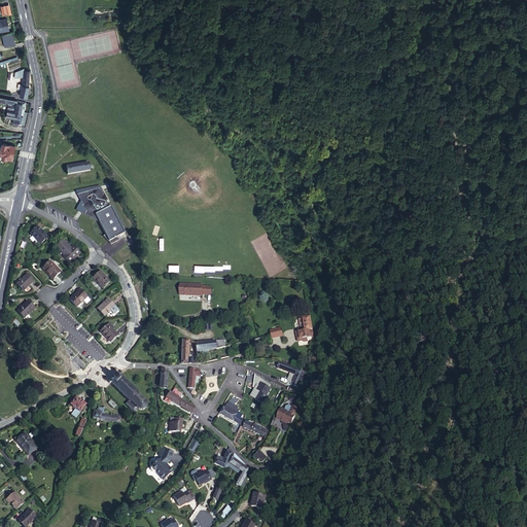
[(0,14),(11,12),(8,2),(7,0),(4,0),(0,1),(1,5),(0,4),(0,9),(0,10),(0,9),(0,14)]
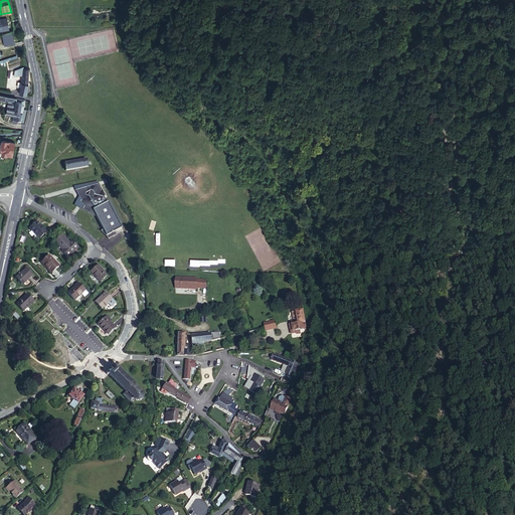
[(0,30),(9,29),(7,18),(0,19),(0,30)]
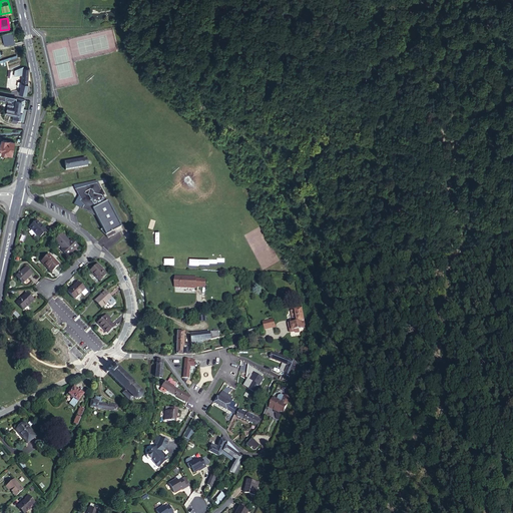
[(12,33),(2,35),(5,45),(14,43),(12,33)]
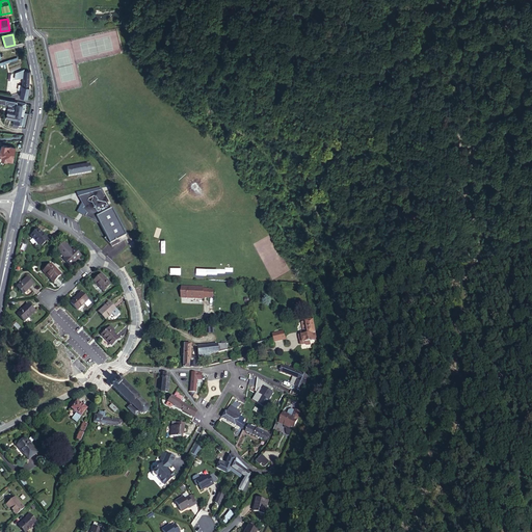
[(15,79),(24,77),(24,71),(24,69),(16,73),(15,79)]
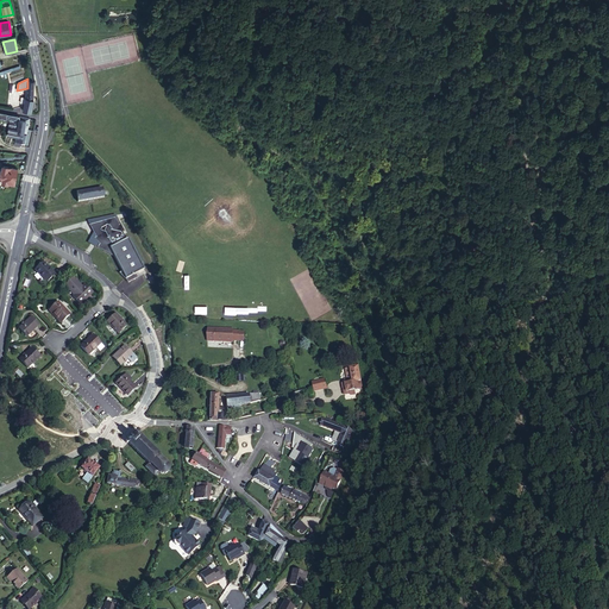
[(33,82),(27,81),(27,88),(26,99),(25,104),(24,104),(23,107),(24,107),(23,111),(31,112),(33,101),(32,100),(33,82)]
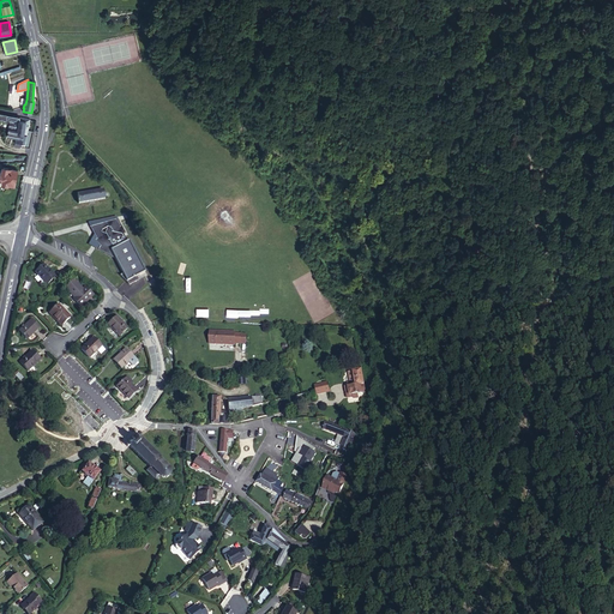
[(0,119),(10,121),(8,128),(18,130),(18,127),(28,130),(30,119),(19,118),(7,114),(0,112),(0,119)]
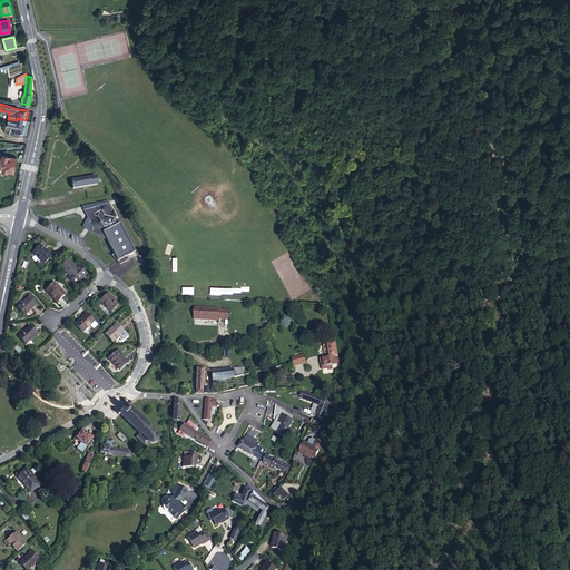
[(18,128),(15,128),(13,131),(15,136),(19,137),(19,133),(23,134),(26,121),(26,120),(17,118),(17,120),(16,124),(19,125),(18,128)]
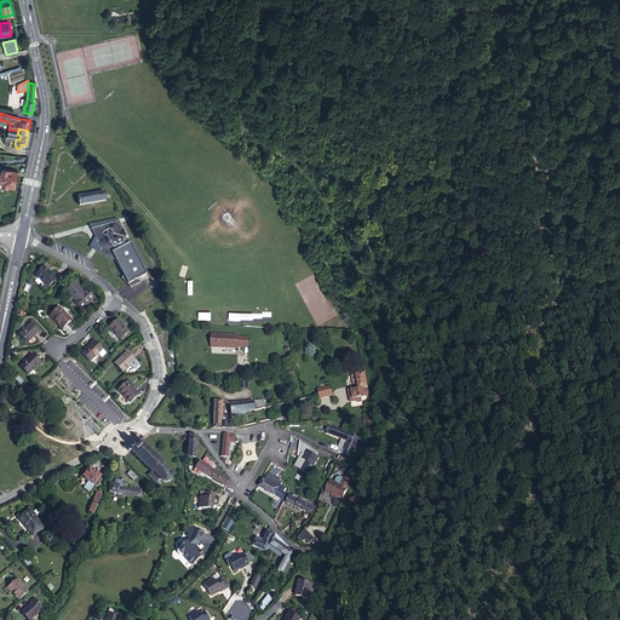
[(17,135),(18,131),(9,130),(7,137),(16,139),(19,139),(21,136),(17,135)]
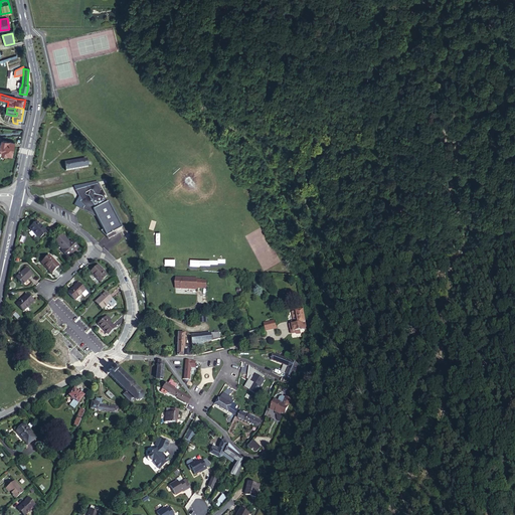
[(7,155),(12,156),(15,143),(2,140),(1,144),(0,147),(0,151),(2,152),(1,155),(6,156),(7,155)]
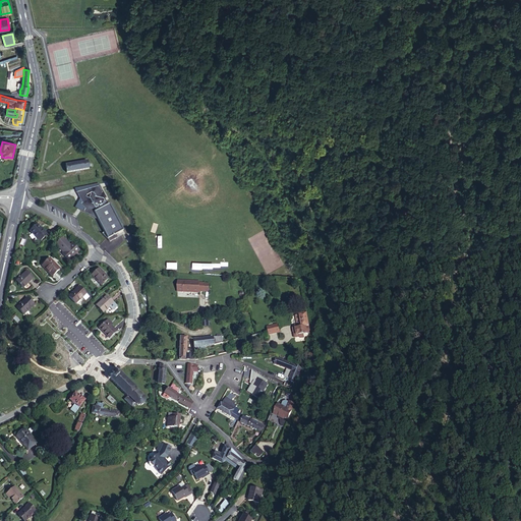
[(89,161),(65,165),(66,172),(90,168),(89,161)]
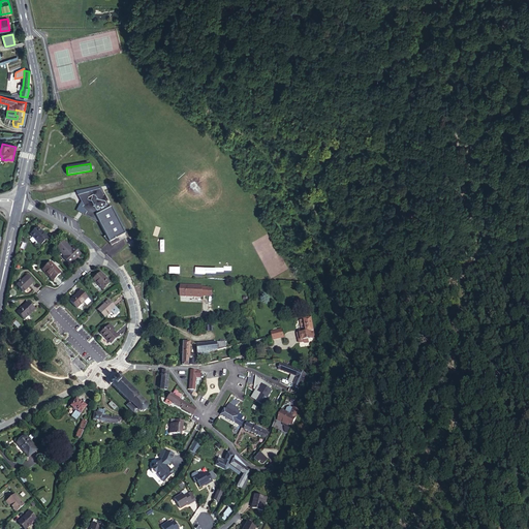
[(100,190),(78,195),(84,206),(82,207),(86,212),(85,215),(98,222),(99,222),(106,236),(103,237),(112,245),(120,241),(125,234),(123,229),(124,229),(115,211),(114,212),(112,207),(110,208),(106,201),(107,200),(104,194),(103,195),(100,190)]
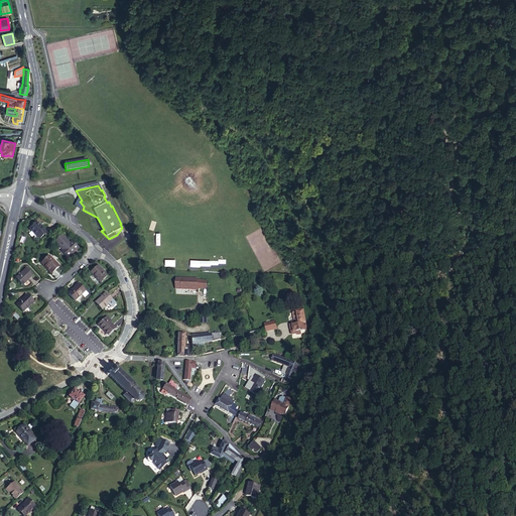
[(39,240),(46,233),(36,222),(29,229),(39,240)]
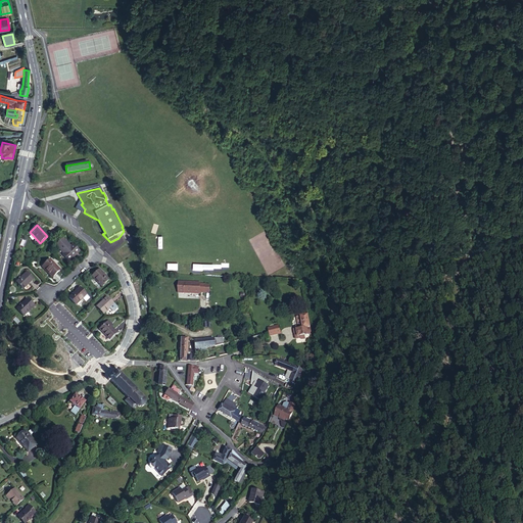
[(62,254),(69,262),(79,252),(73,245),(70,247),(62,239),(56,245),(63,253),(62,254)]
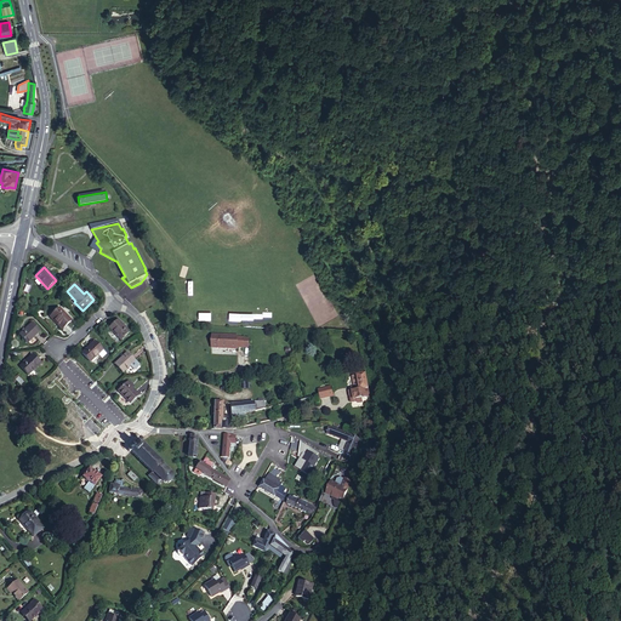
[(62,329),(72,322),(60,308),(50,317),(62,329)]
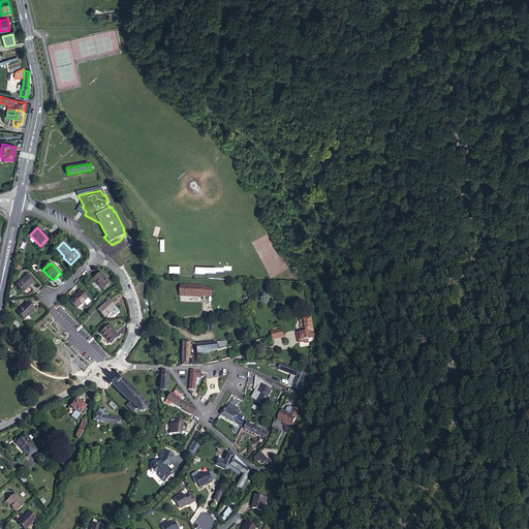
[(102,289),(110,283),(99,273),(93,279),(102,289)]
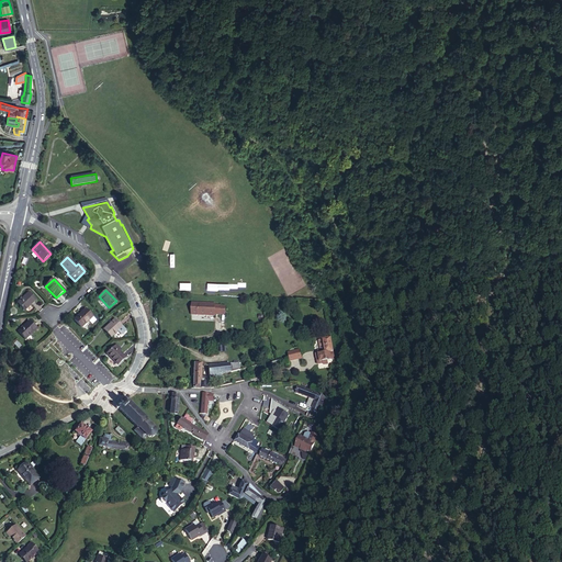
[(25,311),(35,301),(29,293),(18,303),(25,311)]
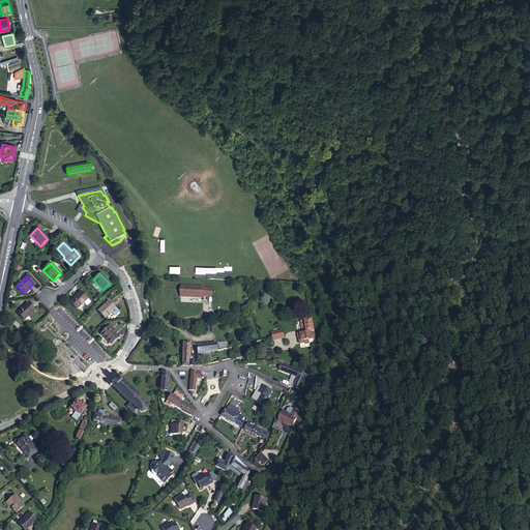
[(203,287),(181,286),(180,296),(203,297),(203,296),(208,296),(208,289),(208,288),(203,288),(203,287)]
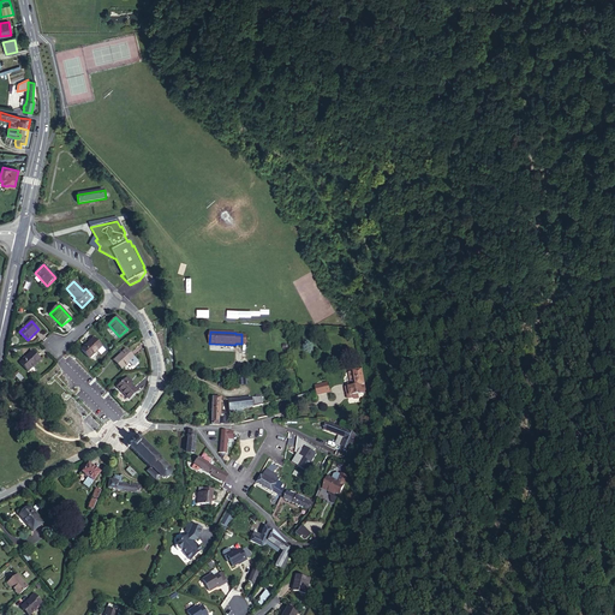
[(101,356),(106,351),(94,339),(82,350),(89,358),(96,351),(101,356)]
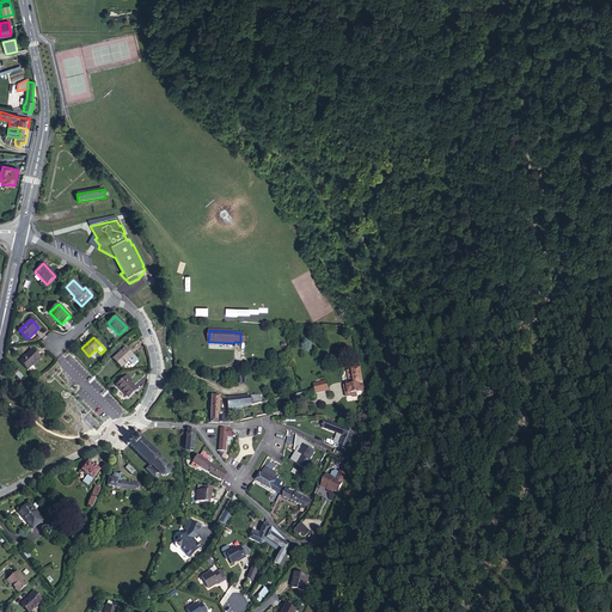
[(121,367),(133,356),(126,348),(112,359),(121,367)]
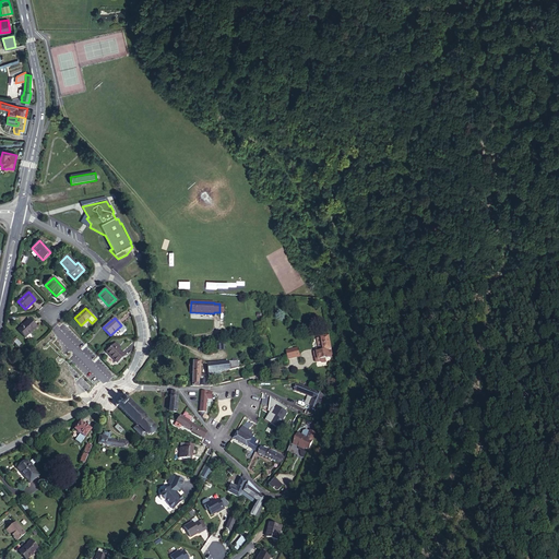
[(25,337),(36,328),(30,319),(18,330),(25,337)]
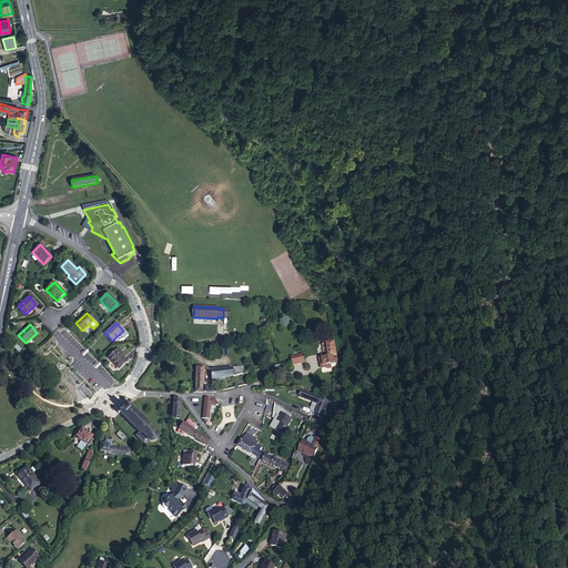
[(336,355),(334,342),(322,344),(324,354),(321,354),(318,357),(320,362),(321,365),(322,365),(323,366),(324,367),(326,367),(326,364),(337,363),(337,362),(336,355)]
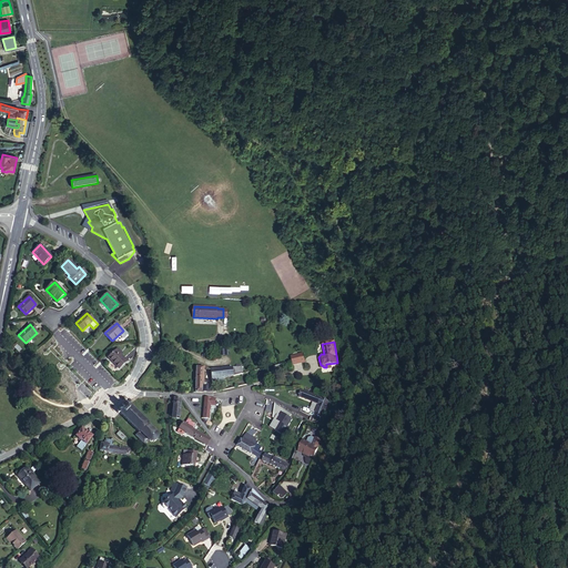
[(127,362),(120,355),(115,351),(108,357),(119,369),(127,362)]
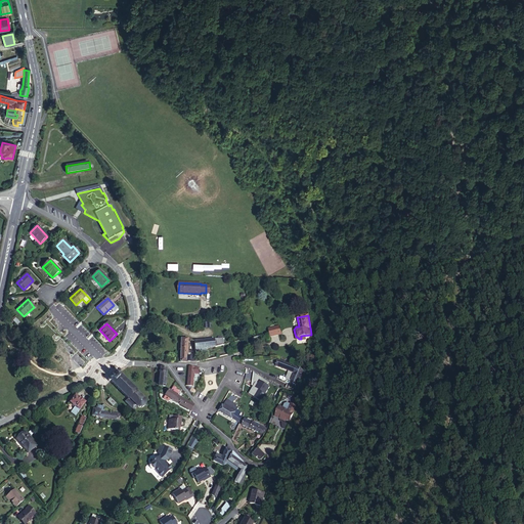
[(281,334),(279,326),(268,329),(270,337),(281,334)]
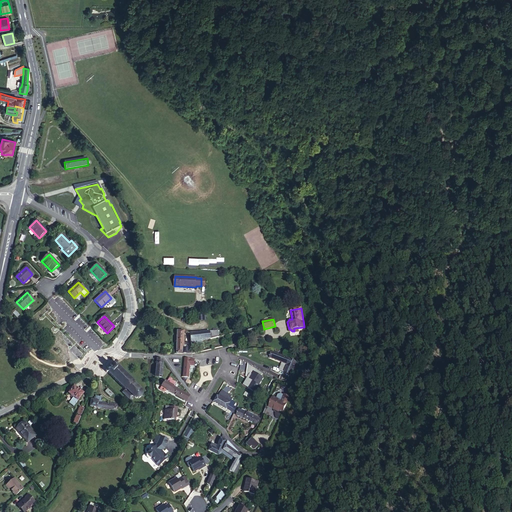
[(177,331),(176,354),(182,354),(192,354),(192,350),(187,350),(187,348),(183,348),(184,331),(177,331)]
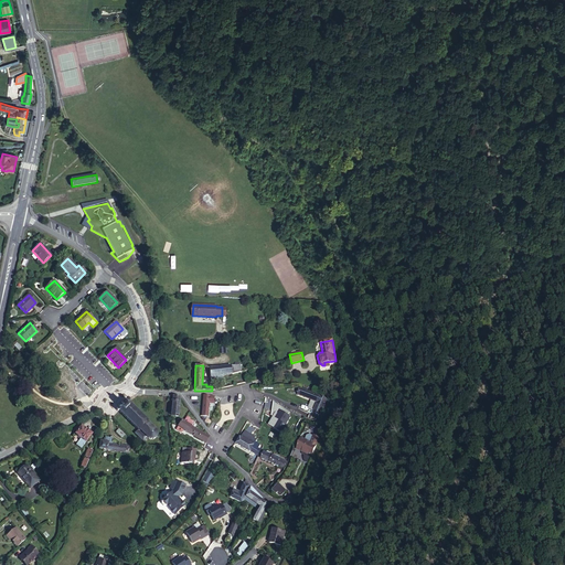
[(241,365),(209,368),(211,380),(222,376),(241,372),(241,365)]
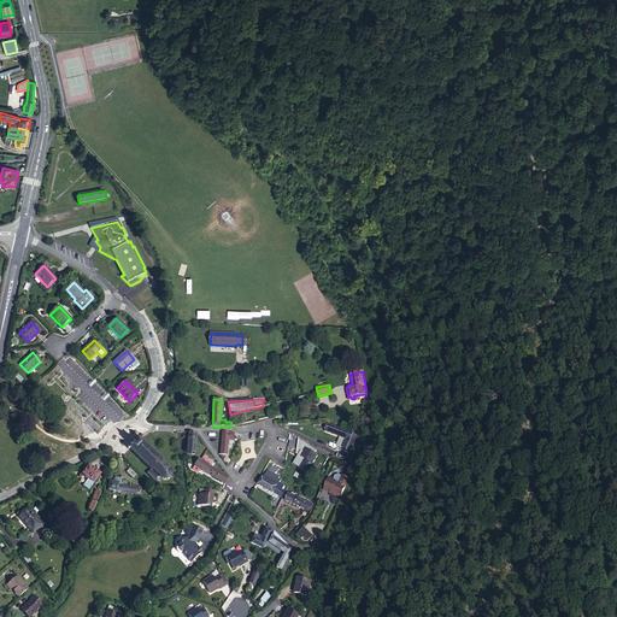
[(347,439),(342,450),(350,452),(357,435),(350,433),(328,424),(325,430),(341,436),(347,439)]
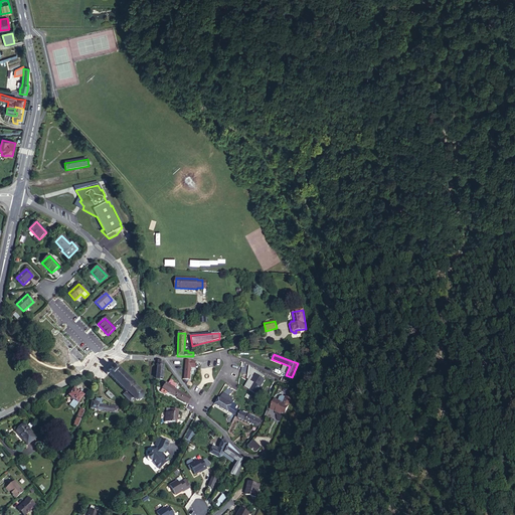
[(194,367),(195,361),(186,360),(184,379),(189,379),(190,367),(194,367)]
